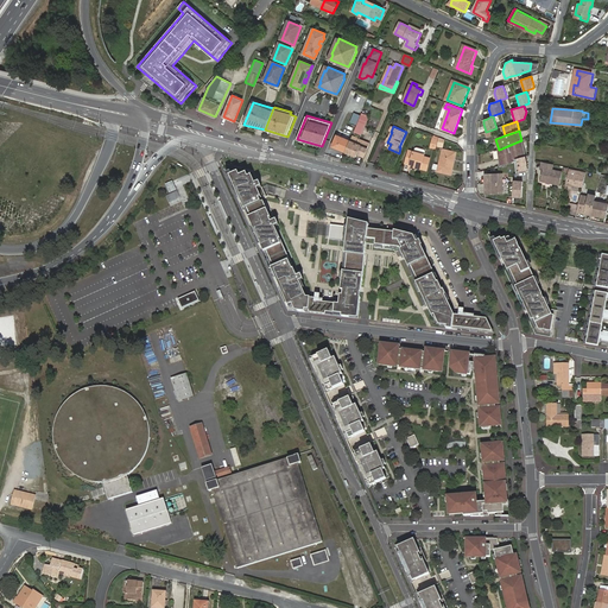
[(350,141),(350,140),(337,135),(333,146),(347,152),(350,141)]
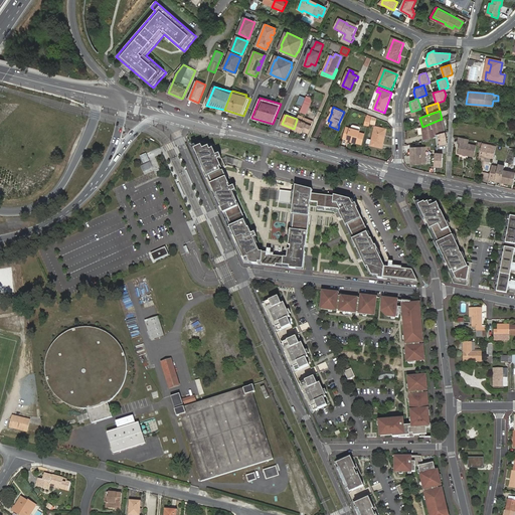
[(437,136),(445,133),(442,119),(422,127),(423,134),(424,140),(430,138),(437,136)]
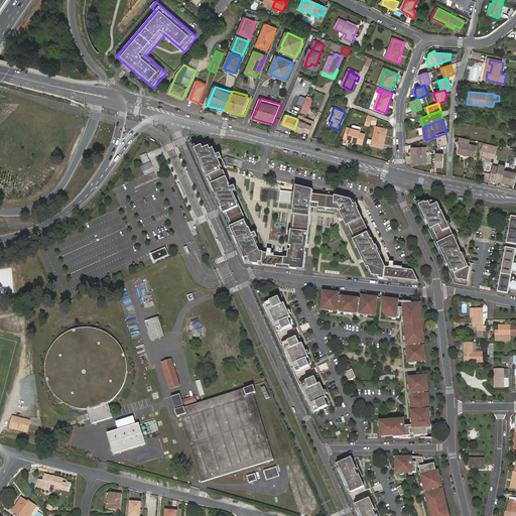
[(297,120),(294,129),(302,132),(303,130),(309,132),(313,123),(304,120),(303,123),(297,120)]
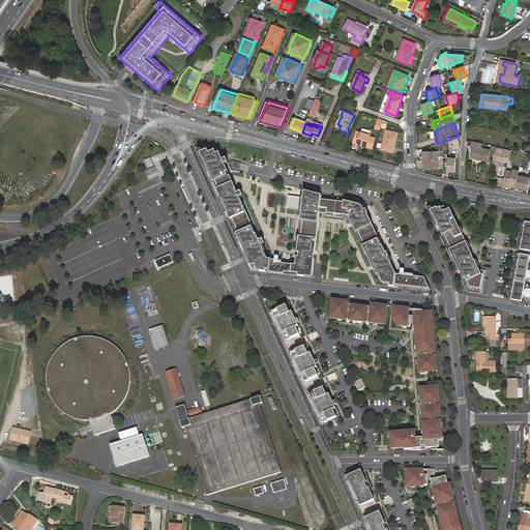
[(366,146),(366,147),(372,149),(375,139),(370,137),(370,136),(356,131),(353,143),(357,144),(356,146),(361,147),(361,146),(362,144),(366,146)]
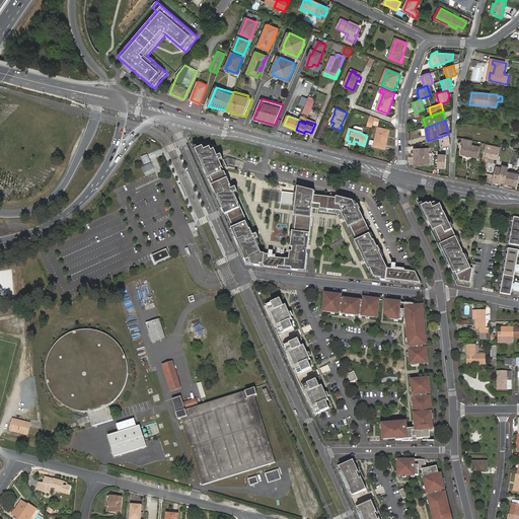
[(379,129),(375,143),(377,144),(376,148),(385,150),(390,131),(379,129)]
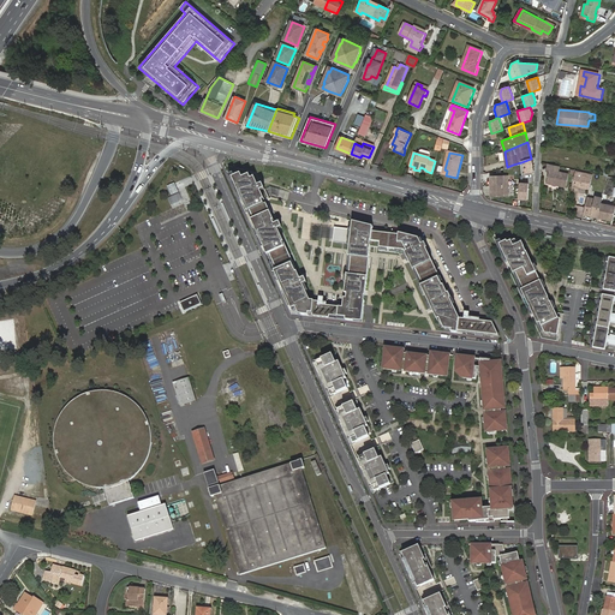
[(535,172),(531,159),(521,162),(521,168),(524,174),(535,172)]
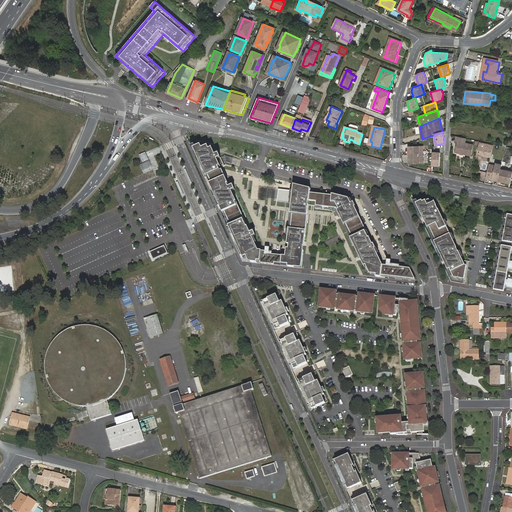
[(458,136),(457,141),(455,152),(471,155),(474,145),(465,143),(466,138),(458,136)]
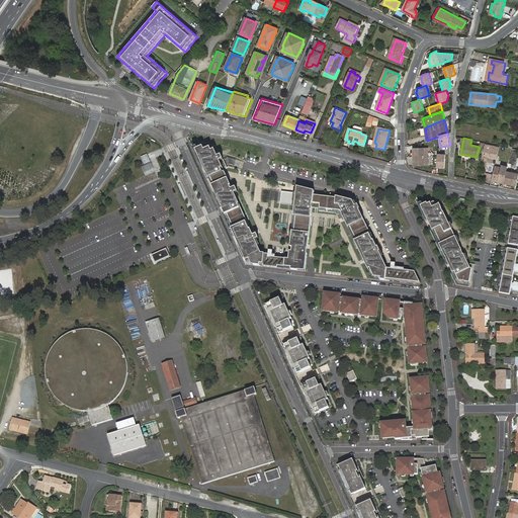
[(485,145),(483,157),(494,159),(496,149),(495,148),(496,147),(485,145)]
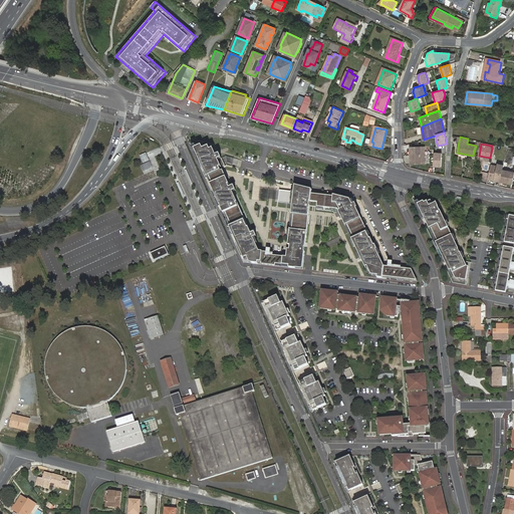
[(203,150),(202,146),(195,150),(244,258),(247,257),(249,261),(251,261),(251,263),(302,269),(310,206),(317,207),(316,210),(333,212),(334,214),(338,212),(345,226),(346,225),(353,238),(350,239),(365,268),(366,267),(370,275),(377,276),(377,278),(417,282),(412,270),(391,268),(392,262),(389,262),(388,267),(383,266),(373,246),(374,245),(372,241),(371,242),(355,208),(356,208),(354,204),(352,205),(349,200),(340,198),(335,197),(335,198),(311,194),(312,190),(296,188),(295,194),(280,191),(279,202),(293,204),(292,211),(288,245),(290,245),(290,247),(289,249),(287,249),(286,257),(267,253),(268,247),(264,247),(263,252),(259,251),(253,238),(257,236),(255,232),(251,234),(248,228),(247,228),(246,225),(247,224),(232,192),(236,190),(234,186),(230,188),(229,186),(230,185),(223,170),(222,171),(220,169),(225,166),(221,156),(217,157),(213,149),(211,151),(209,147),(203,150)]
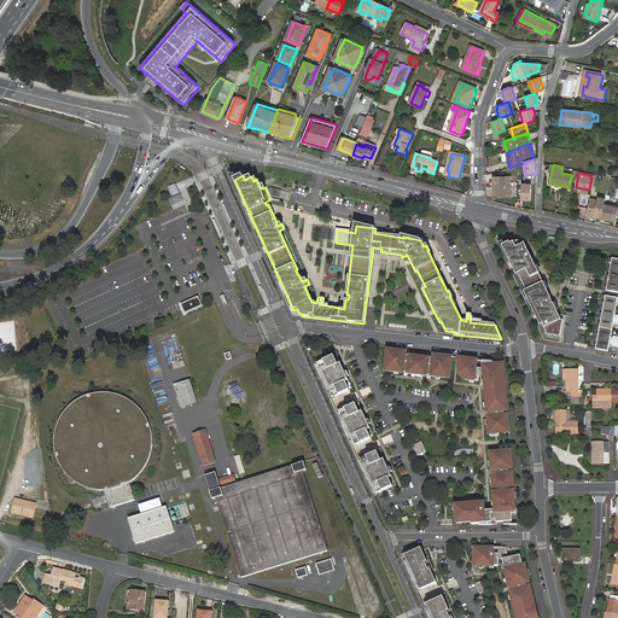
[(511,187),(511,176),(493,178),(493,187),(511,187)]
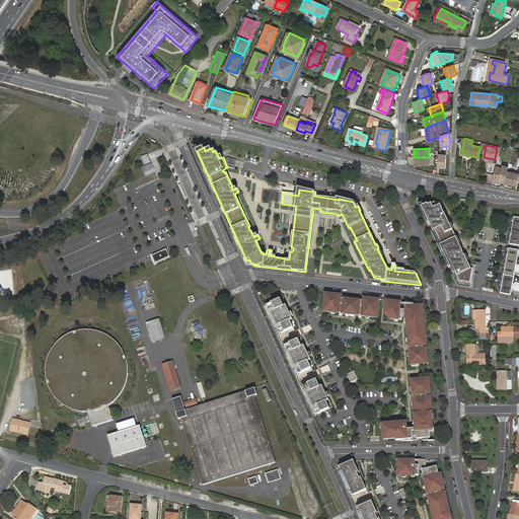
[(151,162),(147,155),(142,157),(145,164),(151,162)]
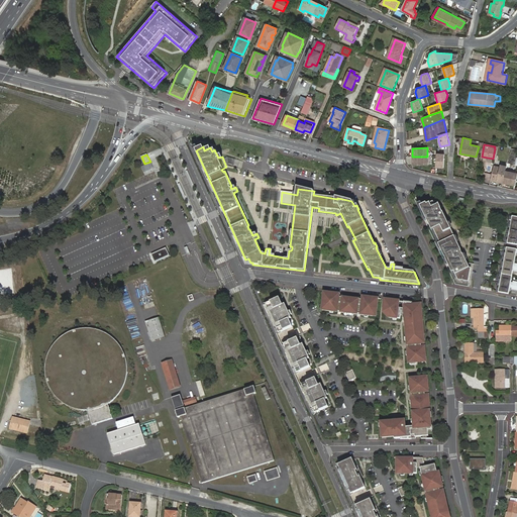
[(444,168),(444,154),(437,154),(436,168),(444,168)]
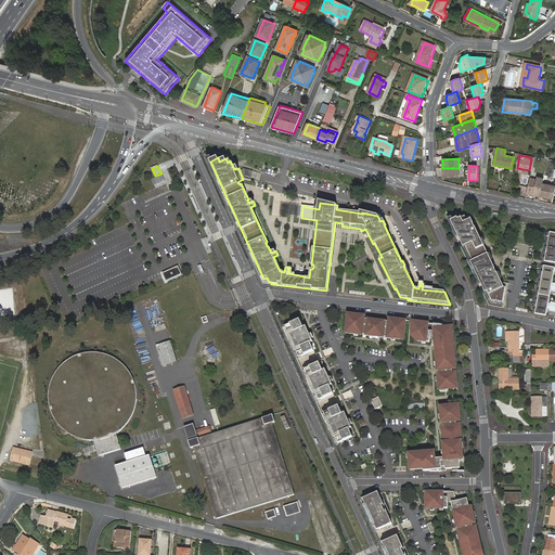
[(459,177),(459,168),(442,168),(443,177),(459,177)]
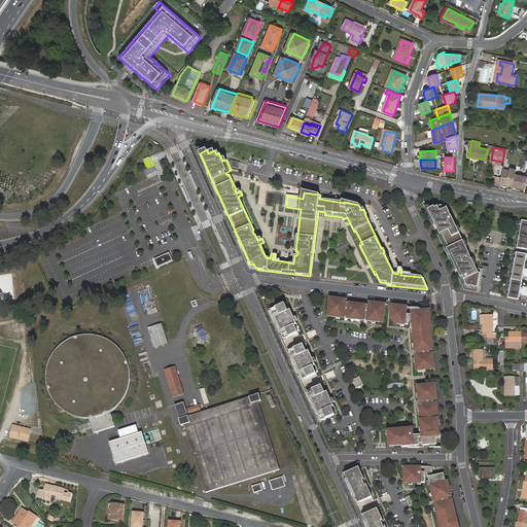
[(153,166),(144,170),(147,176),(156,171),(153,166)]
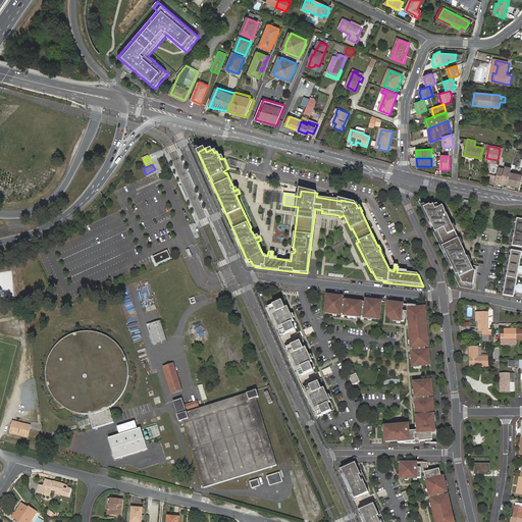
[(511,171),(512,168),(508,167),(508,166),(500,165),(496,181),(504,184),(505,183),(508,183),(511,171)]
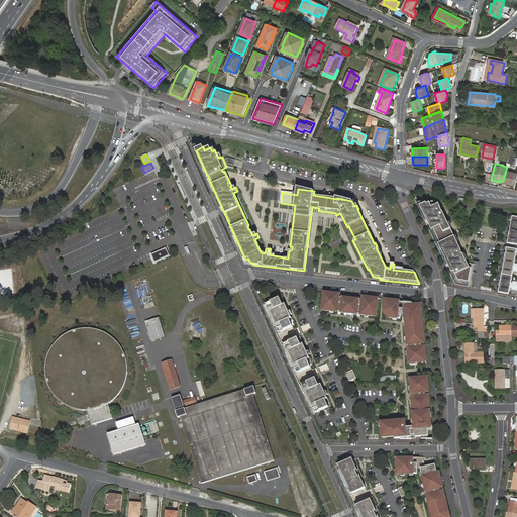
[(516,184),(516,178),(516,173),(506,170),(503,181),(504,181),(516,184)]
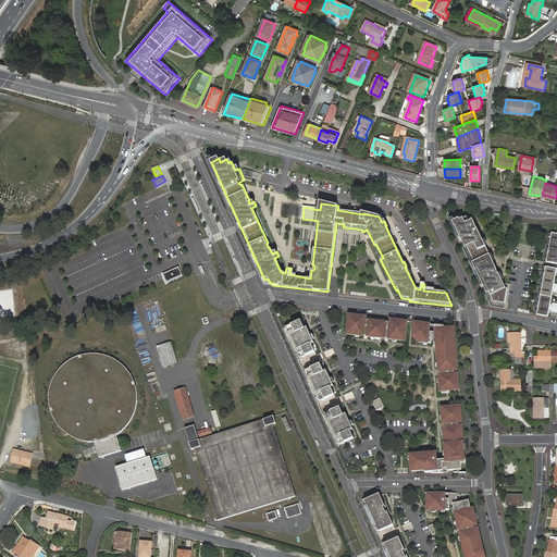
[(505,304),(508,284),(504,283),(499,273),(498,274),(496,270),(497,270),(478,229),(477,229),(475,224),(473,220),(469,221),(467,217),(460,220),(459,219),(453,222),(487,293),(489,293),(493,301),(505,304)]
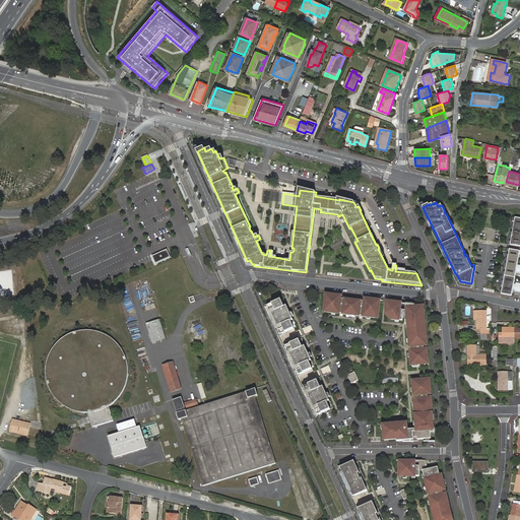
[(519,217),(515,216),(510,244),(519,245),(519,217)]
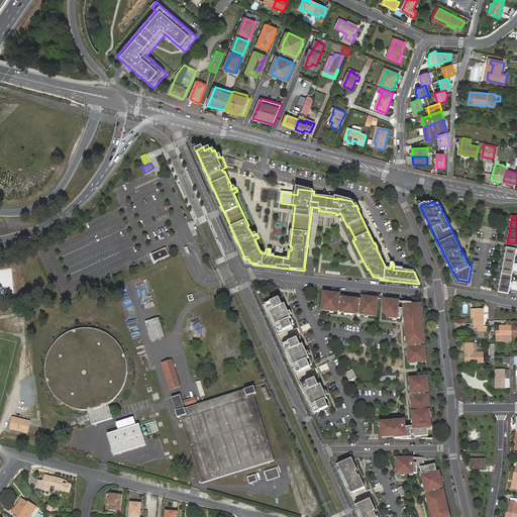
[(516,248),(506,246),(498,292),(509,294),(510,288),(512,289),(511,289),(516,290),(516,281),(513,281),(513,282),(511,282),(513,271),(516,271),(516,263),(514,263),(516,252),(516,248)]
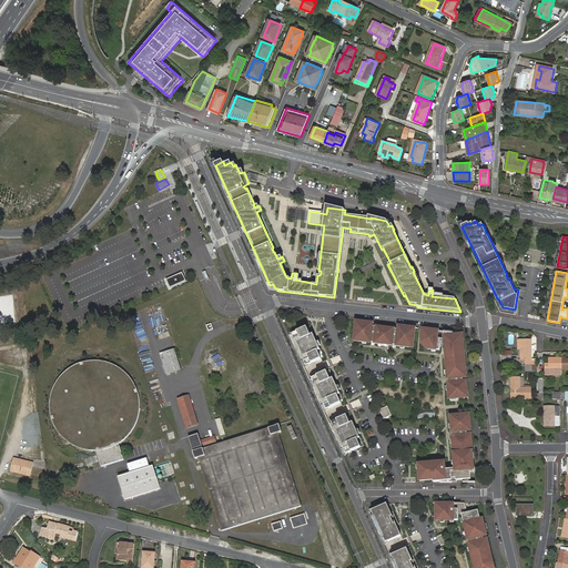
[(186,281),(182,272),(166,280),(170,287),(186,281)]
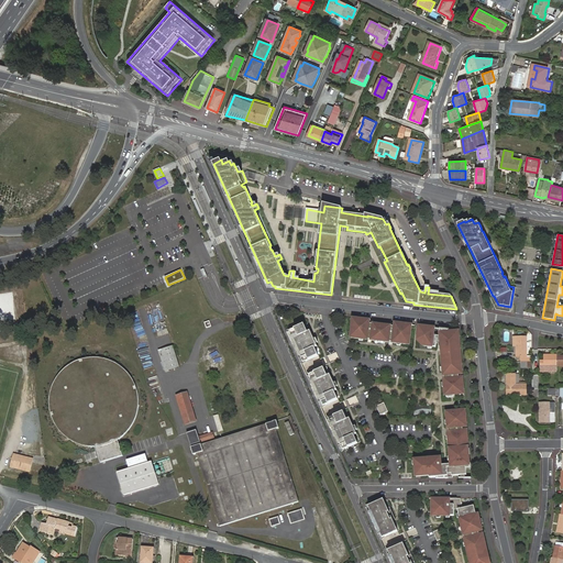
[(409,332),(409,324),(395,323),(395,327),(392,327),(392,326),(373,323),(373,324),(368,323),(370,320),(355,318),(354,326),(352,326),(351,338),(360,339),(363,339),(367,340),(372,340),(375,341),(379,341),(382,341),(385,342),(389,342),(393,342),(397,343),(401,343),(410,344),(411,332),(409,332)]
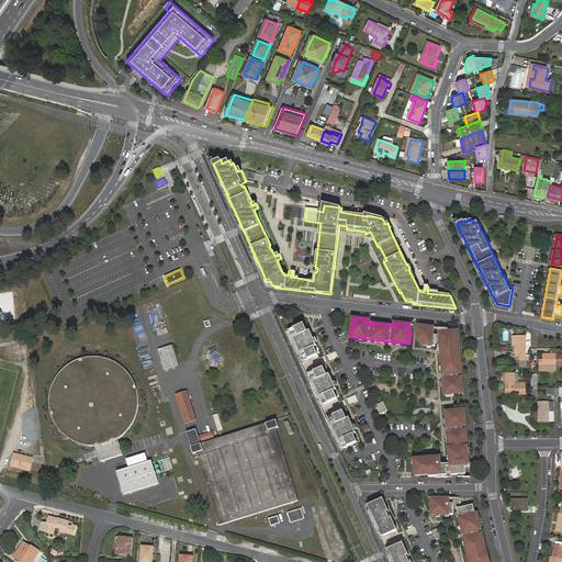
[(314,338),(311,333),(308,334),(304,324),(289,330),(303,362),(318,355),(315,348),(317,347),(316,343),(314,338)]
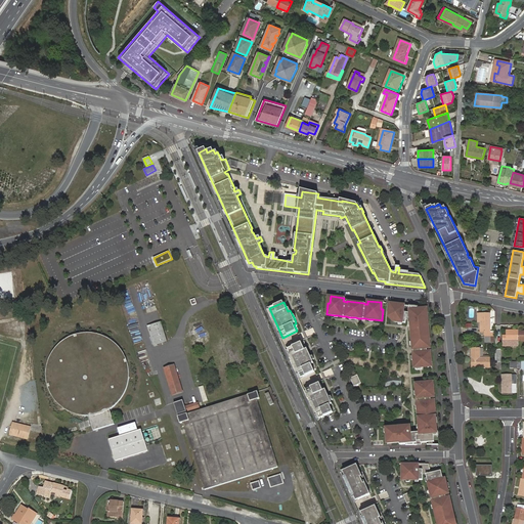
[(432,361),(428,313),(425,314),(425,308),(418,309),(418,307),(409,306),(409,313),(404,312),(404,305),(390,303),(389,316),(391,316),(394,317),(394,321),(398,322),(402,322),(405,323),(406,318),(410,318),(410,325),(411,330),(411,339),(412,342),(412,350),(413,350),(413,353),(413,356),(413,360),(415,364),(416,364),(416,369),(422,369),(422,367),(428,367),(430,367),(429,362),(432,361)]
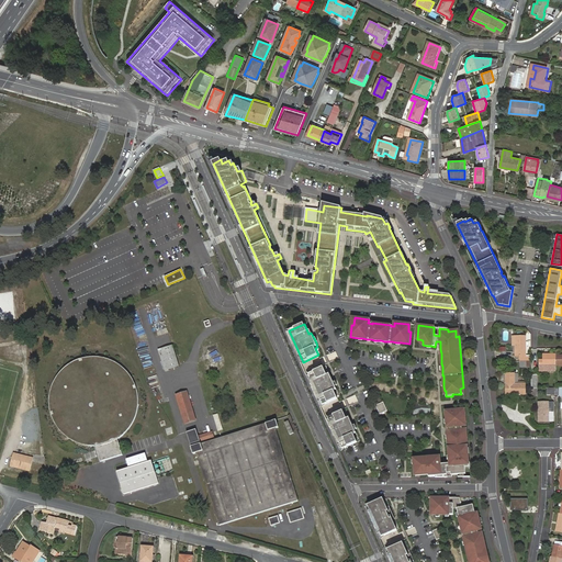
[(520,356),(520,361),(530,361),(530,356),(527,356),(527,337),(516,336),(516,346),(516,356),(520,356)]
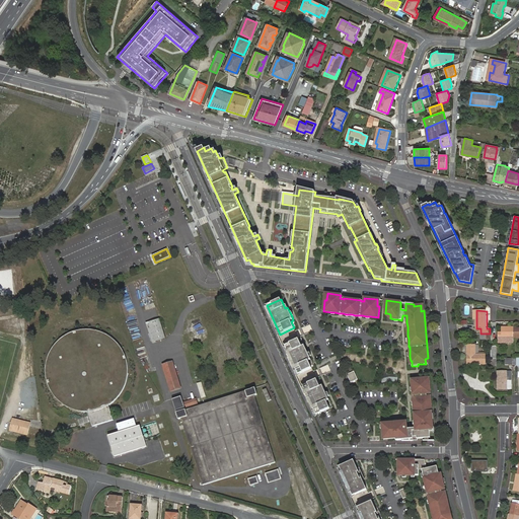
[(164,339),(158,319),(147,322),(153,342),(164,339)]
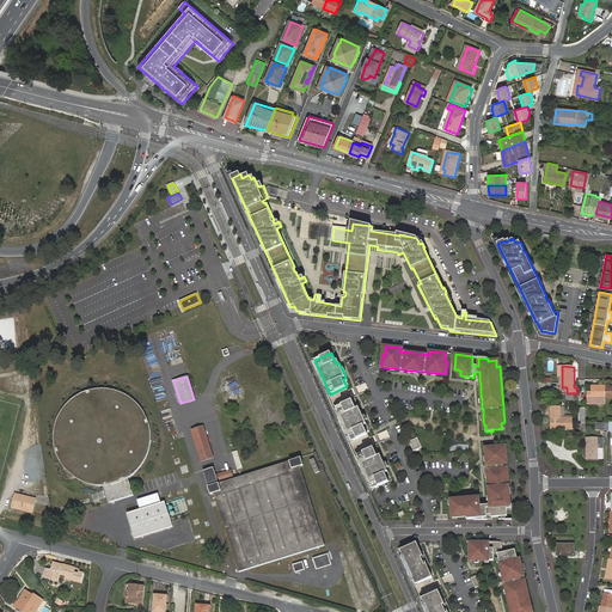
[(606,387),(606,386),(599,386),(598,387),(592,387),(592,393),(588,393),(588,398),(606,398),(606,387)]
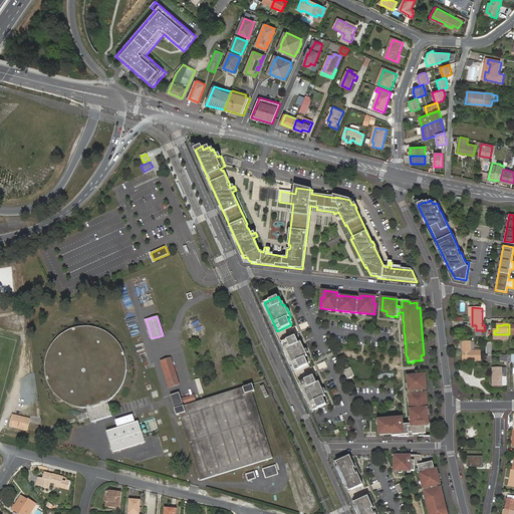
[(44,365),(44,368),(44,369),(44,373),(45,375),(46,379),(48,386),(50,389),(53,393),(54,395),(58,398),(62,401),(66,404),(70,405),(73,406),(79,407),(82,408),(88,408),(92,407),(99,405),(100,404),(104,402),(108,400),(111,398),(112,396),(115,394),(116,392),(119,388),(120,386),(122,380),(123,377),(124,373),(124,370),(124,365),(124,359),(123,356),(122,353),(120,349),(118,345),(116,343),(113,339),(110,336),(107,334),(103,331),(99,330),(96,329),(93,328),(90,327),(87,327),(84,327),(81,327),(79,327),(76,327),(73,328),(71,329),(66,331),(64,332),(59,335),(56,338),(54,340),(52,343),(49,347),(47,352),(46,354),(44,360),(44,365)]
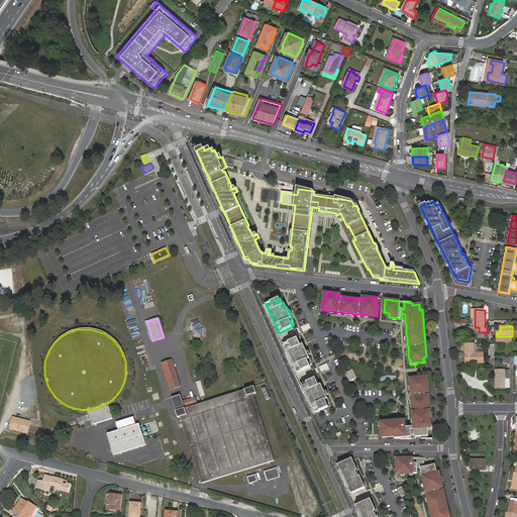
[(307,351),(304,345),(302,346),(300,343),(298,338),(284,344),(297,373),(310,367),(307,359),(310,358),(307,351)]
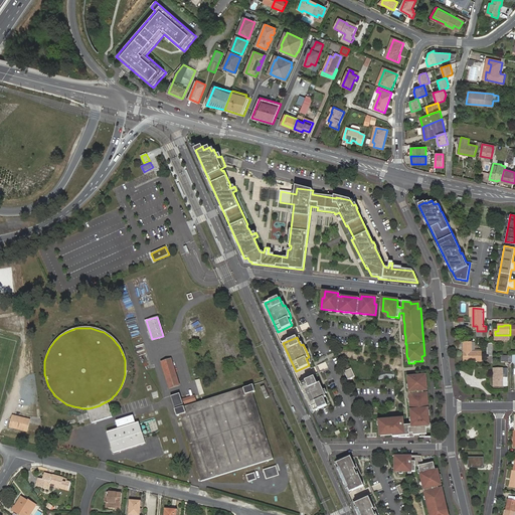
[(464,342),(464,360),(482,360),(482,352),(472,351),(471,342),(464,342)]
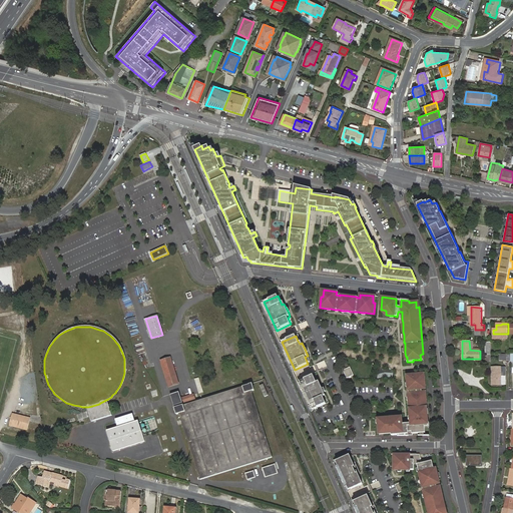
[(180,383),(171,355),(160,359),(169,387),(180,383)]
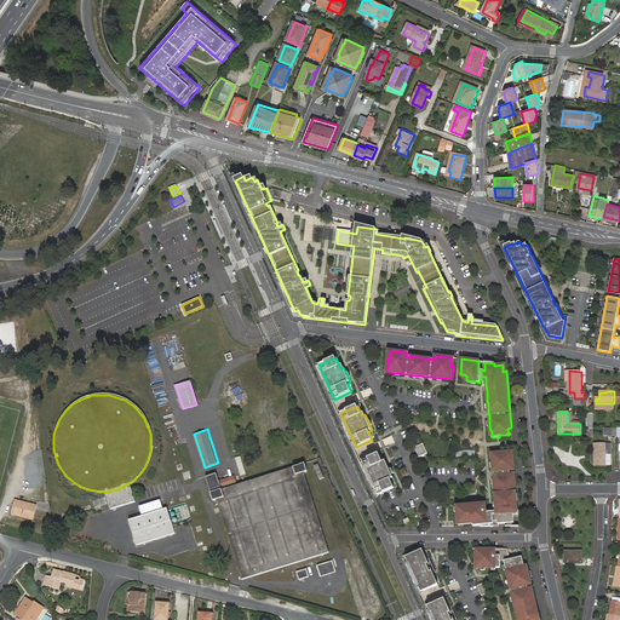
[(428,453),(423,443),(414,447),(419,457),(428,453)]
